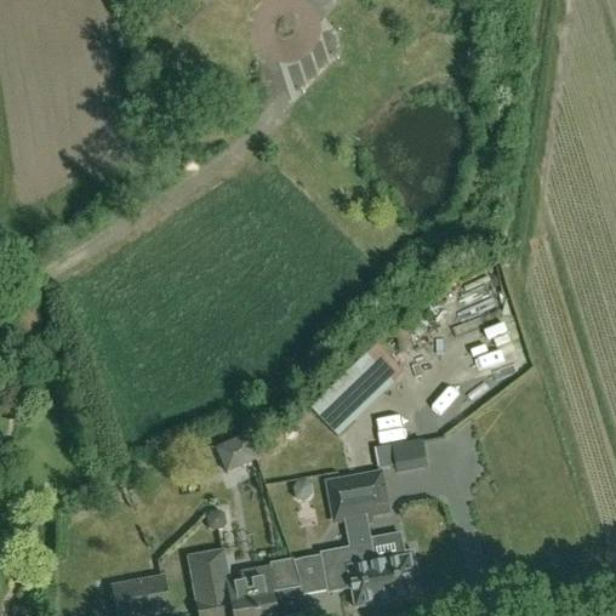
[(369,354),(312,408),(337,435),(405,371),(392,357),(381,368),(369,354)]
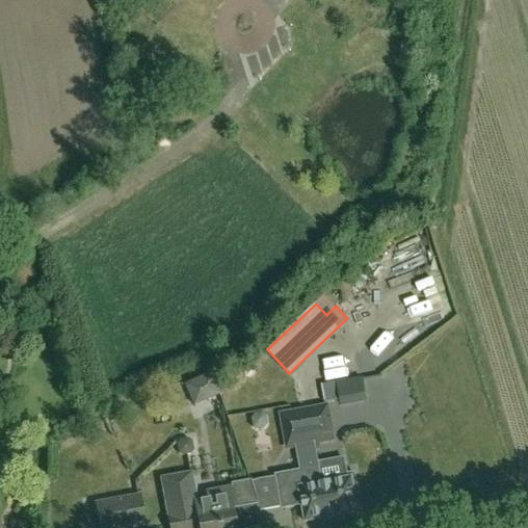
[(207,370),(180,381),(189,402),(216,391),(207,370)]
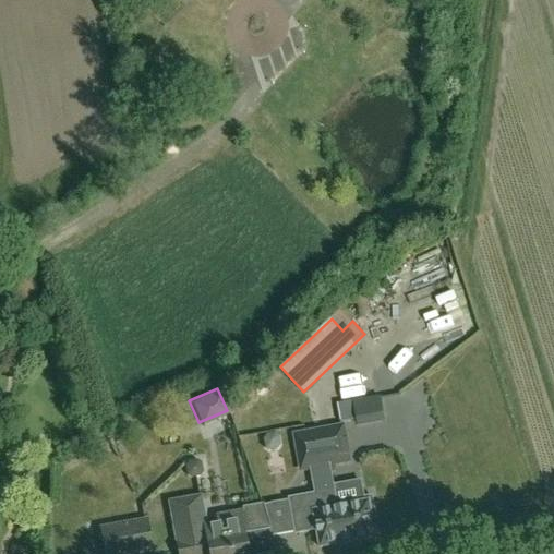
[(348,398),(333,400),(337,420),(352,417),(348,398)]
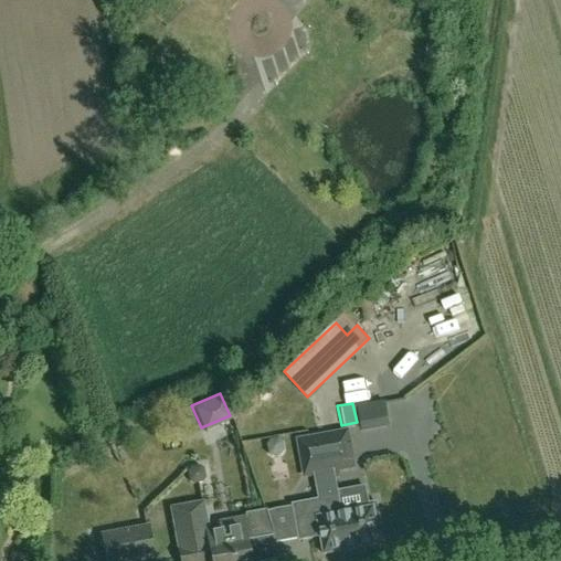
[(303,472),(350,463),(343,426),(296,435),(303,472)]
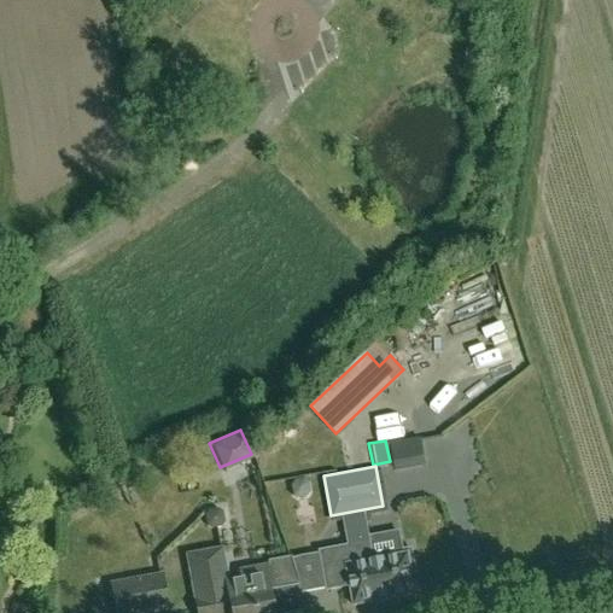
[(396,547),(398,535),(368,531),(367,543),(396,547)]
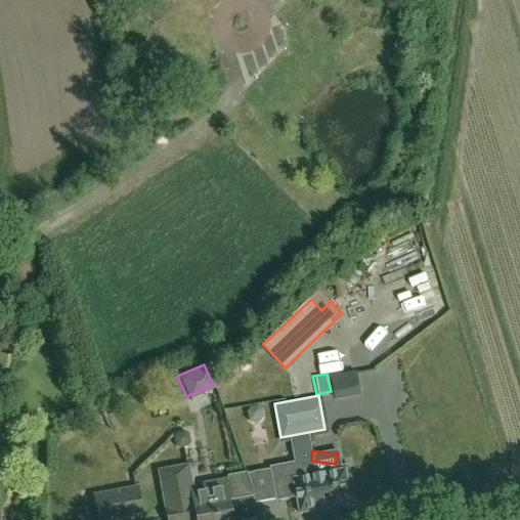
[(268,464),(268,467),(274,497),(275,497),(275,496),(294,493),(297,509),(297,511),(349,502),(349,500),(348,500),(346,483),(350,483),(346,463),(312,469),(311,459),(311,457),(268,464)]
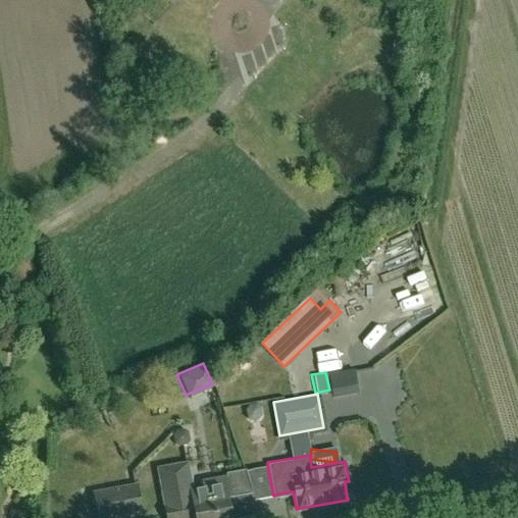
[(188,489),(189,489),(183,460),(155,465),(162,503),(161,503),(163,517),(179,517),(192,516),(188,489)]
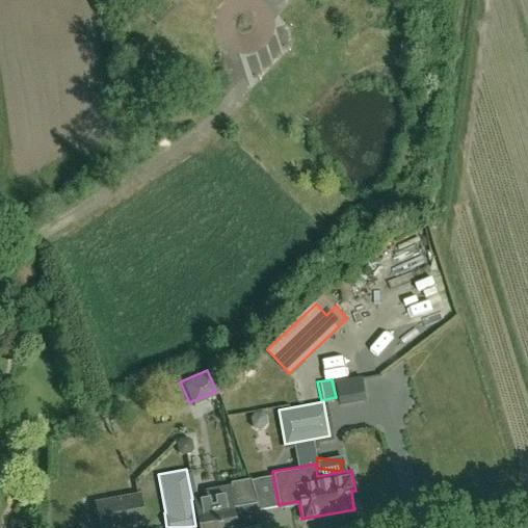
[(205,497),(192,499),(191,499),(195,526),(195,527),(231,527),(228,505),(253,500),(245,476),(227,480),(227,484),(203,489),(205,497)]
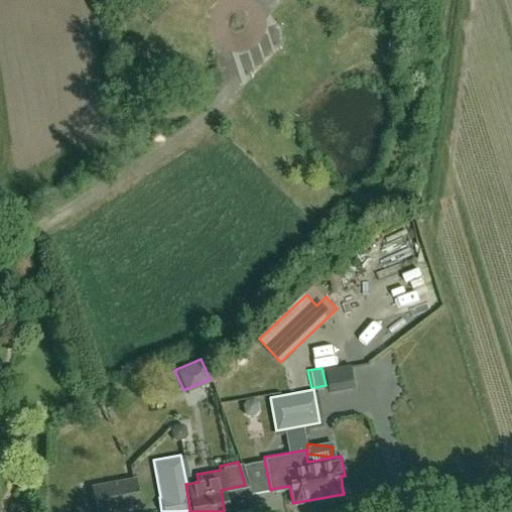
[(94,511),(136,504),(131,477),(89,484),(94,511)]
